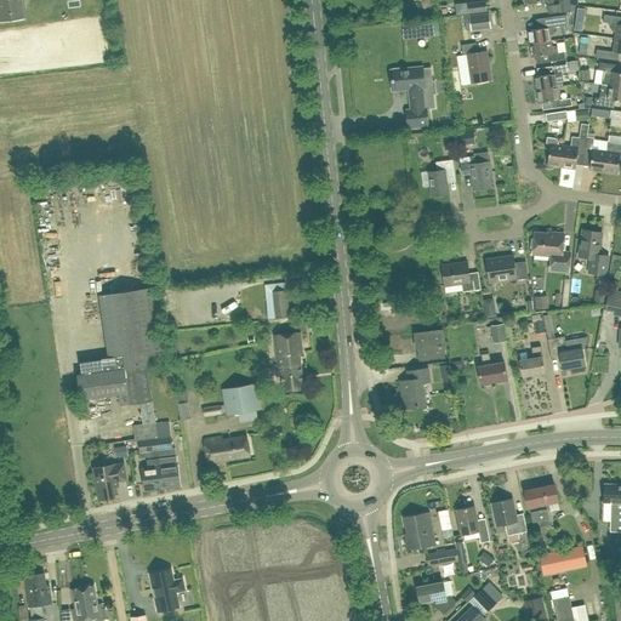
[(0,0),(0,21),(24,18),(22,0),(0,0)]
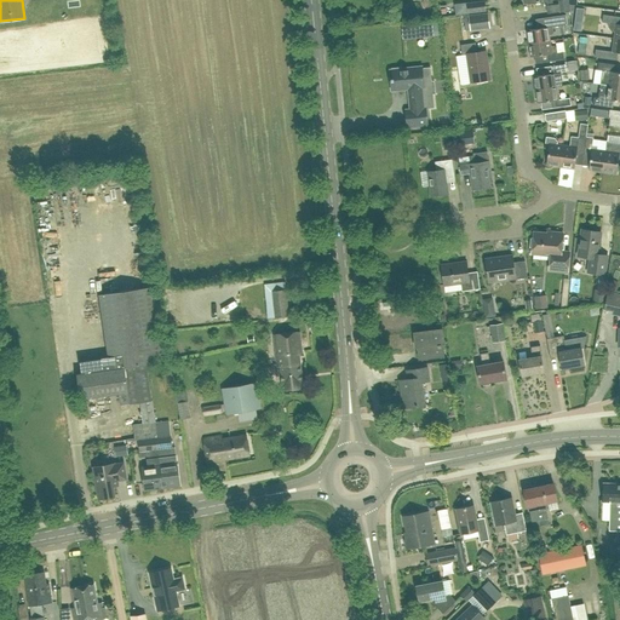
[(557,0),(560,12),(568,11),(566,0),(557,0)]
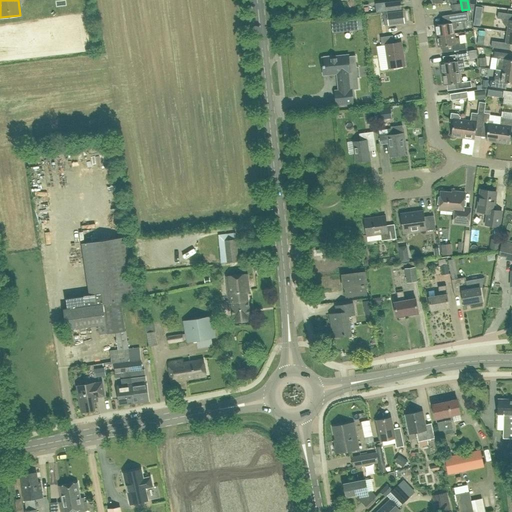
[(385,3),(375,4),(376,13),(387,11),(401,9),(400,1),(385,3)]
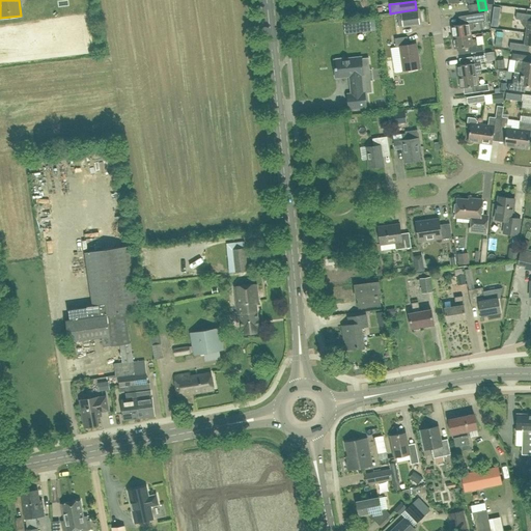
[(402,27),(420,25),(418,11),(401,14),(402,27)]
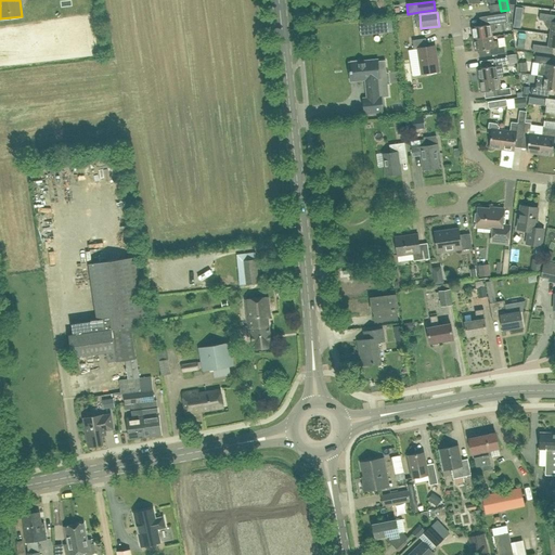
[(482,26),(472,27),(473,39),(492,37),(491,31),(494,31),(495,28),(494,25),(507,23),(506,13),(481,17),(482,26)]
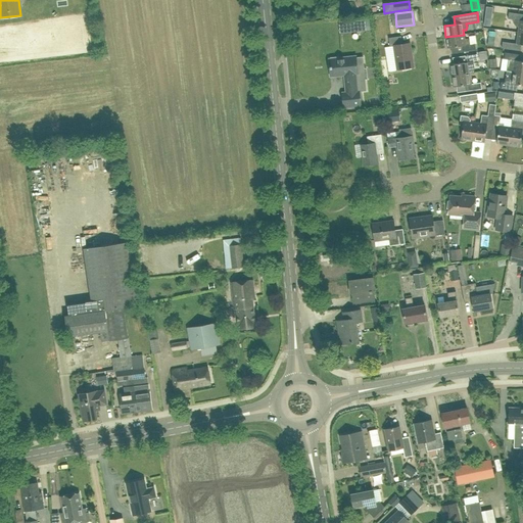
[(516,27),(519,27),(518,33),(522,33),(522,20),(522,17),(522,14),(509,12),(508,19),(513,19),(513,22),(516,27)]
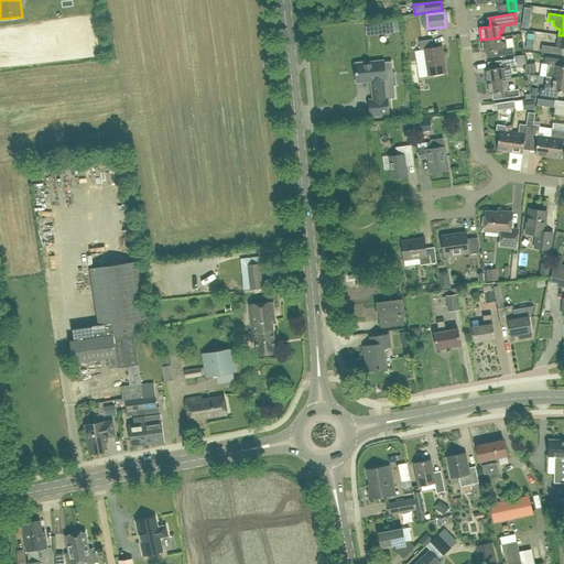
[(390,21),(388,21),(389,32),(401,31),(400,20),(399,20),(390,21)]
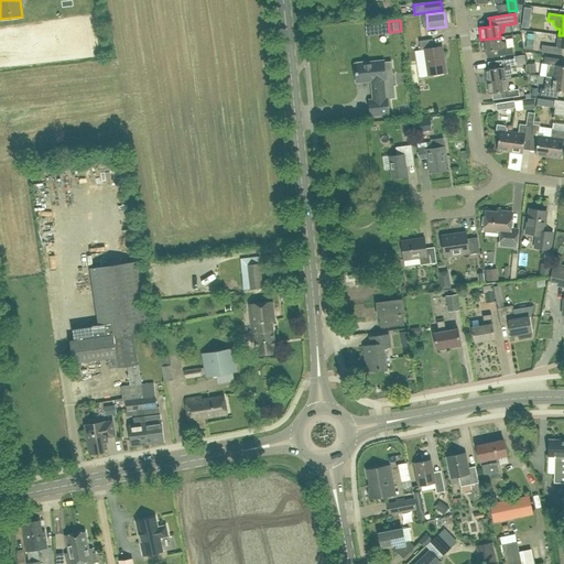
[(563,47),(563,35),(559,35),(556,47),(542,45),(541,52),(560,54),(560,47),(563,47)]
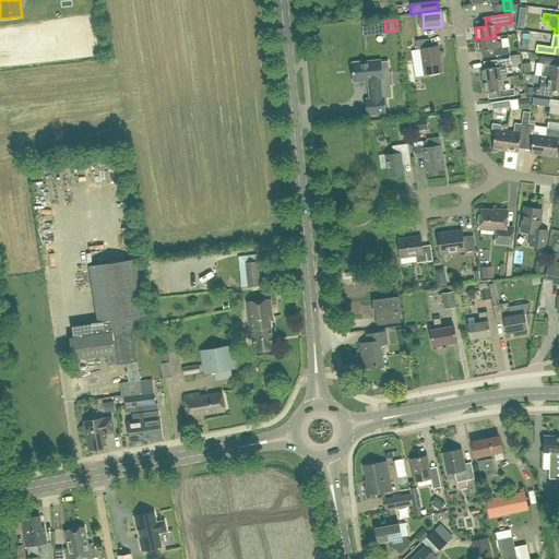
[(496,37),(476,39),(478,51),(494,49),(495,56),(509,54),(508,47),(502,48),(501,44),(499,42),(496,42),(496,37)]
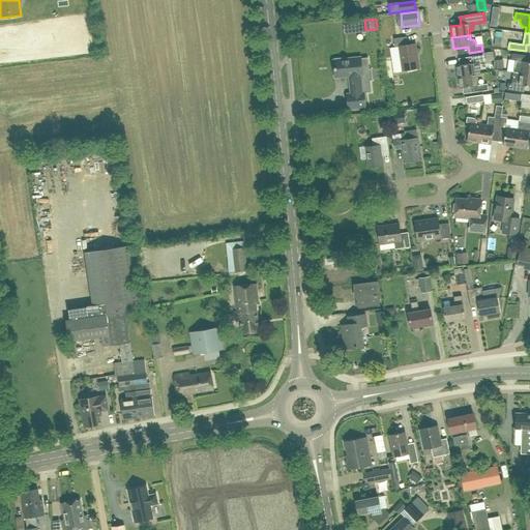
[(408,45),(406,37),(393,38),(394,48),(399,47),(402,70),(418,68),(415,43),(408,45)]
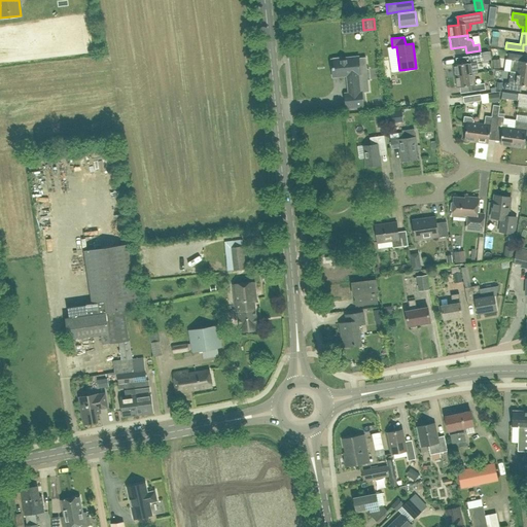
[(510,72),(526,73),(526,62),(521,61),(522,55),(508,54),(507,60),(512,60),(510,72)]
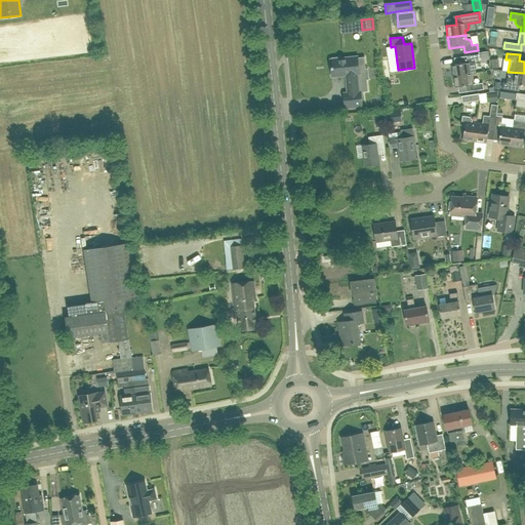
[(467,63),(451,65),(453,76),(471,74),(477,73),(475,62),(479,61),(478,54),(466,56),(467,63)]
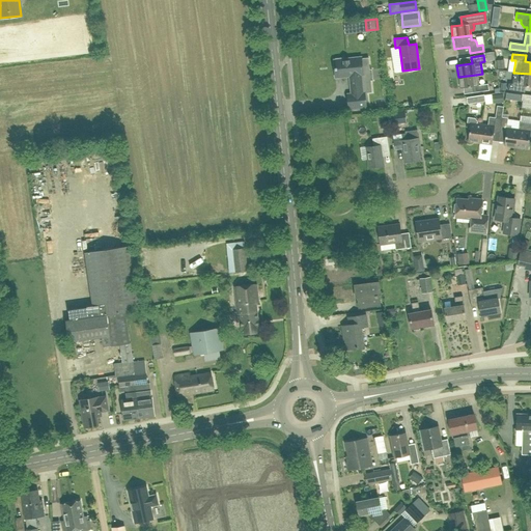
[(363,75),(361,58),(342,60),(342,58),(336,59),(336,60),(333,60),(335,78),(350,76),(352,93),(347,94),(348,108),(366,107),(365,92),(362,92),(360,75),(363,75)]
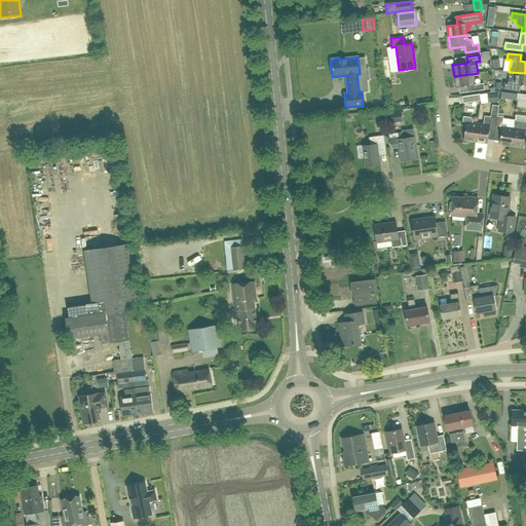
[(525,85),(525,73),(509,72),(508,83),(503,82),(502,89),(520,91),(521,85),(525,85)]
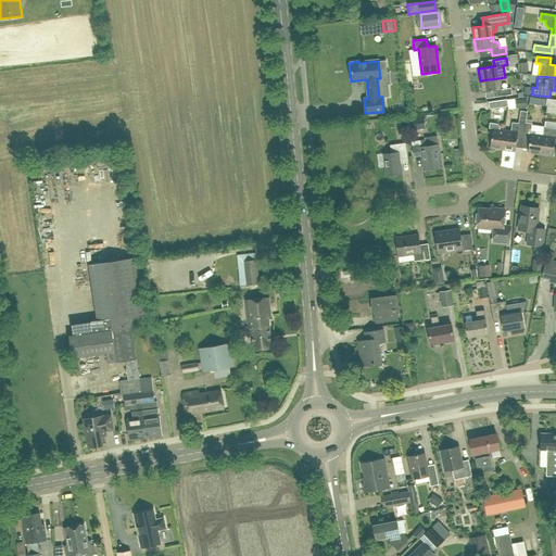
[(498,78),(480,80),(482,92),(497,90),(498,97),(512,95),(510,88),(501,89),(498,78)]
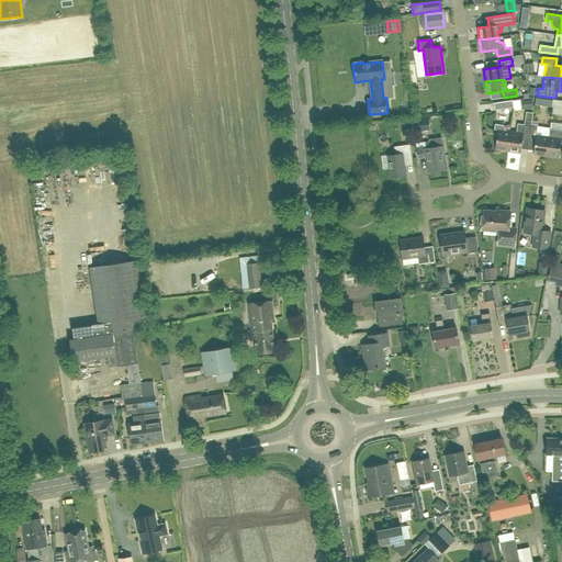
[(513,100),(498,102),(494,103),(495,110),(514,108),(513,100)]
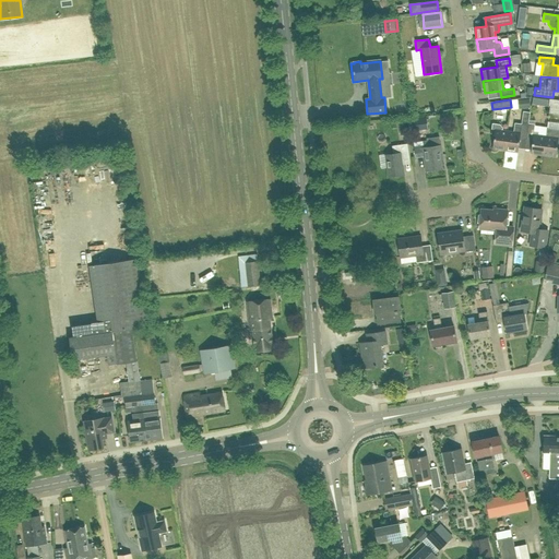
[(526,137),(528,123),(530,113),(523,111),(521,125),(514,123),(513,132),(508,131),(506,150),(518,152),(520,137),(526,137)]
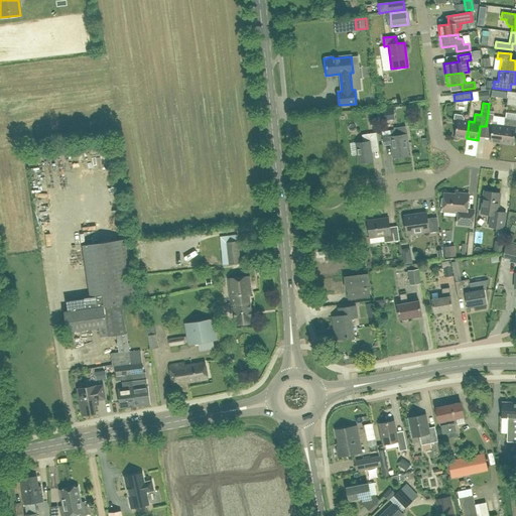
[(393,108),(377,110),(378,120),(394,118),(393,108)]
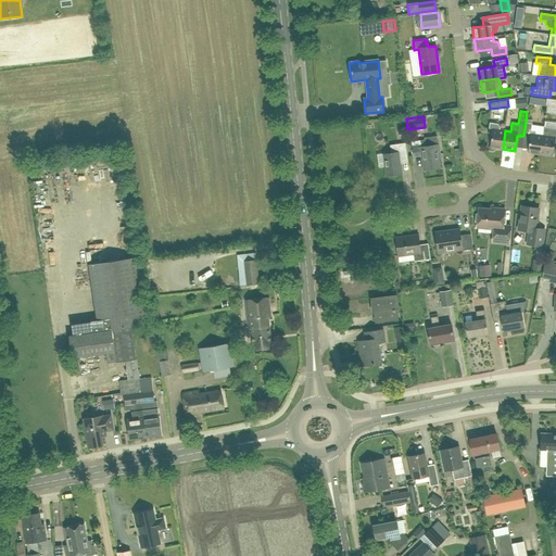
[(503,149),(505,130),(500,129),(500,127),(497,124),(490,123),(489,130),(492,130),(490,148),(503,149)]
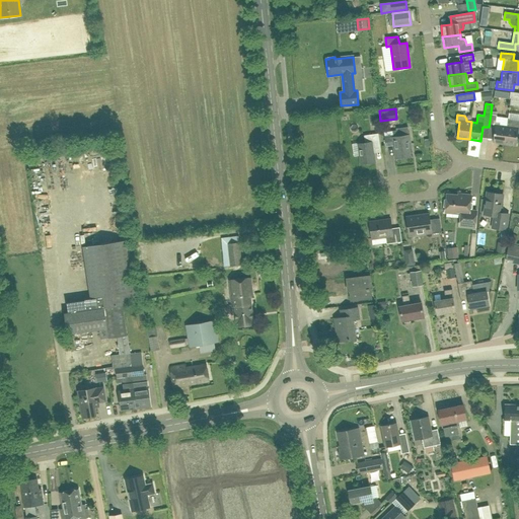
[(504,144),(507,127),(500,126),(500,123),(496,122),(497,116),(491,115),(489,127),(495,128),(493,142),(504,144)]
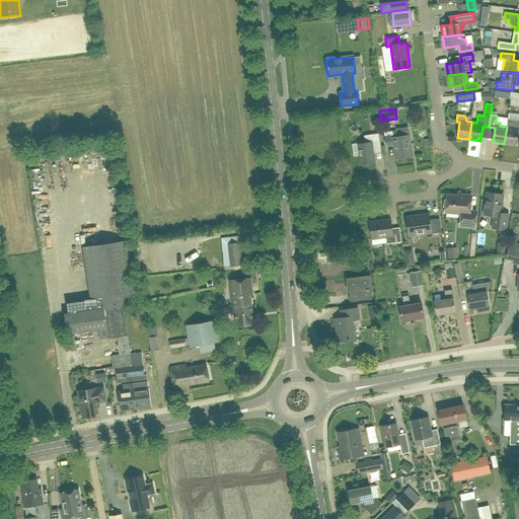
[(507,127),(504,144),(516,145),(518,129),(518,128),(518,121),(508,120),(507,127)]
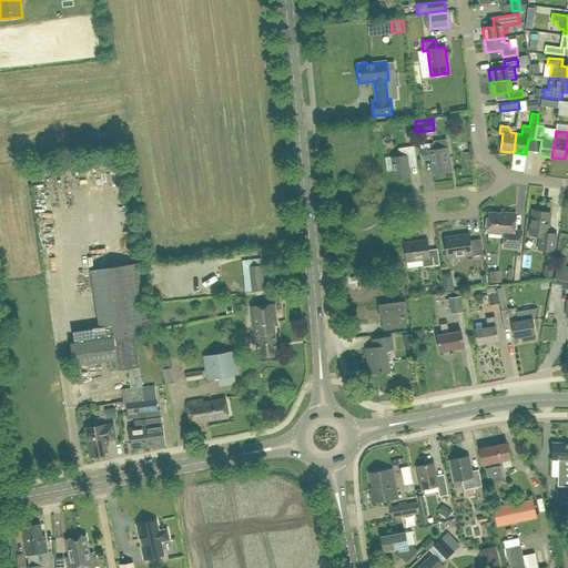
[(434,150),(434,143),(421,144),(422,158),(429,156),(433,174),(448,172),(447,158),(449,158),(448,148),(434,150)]
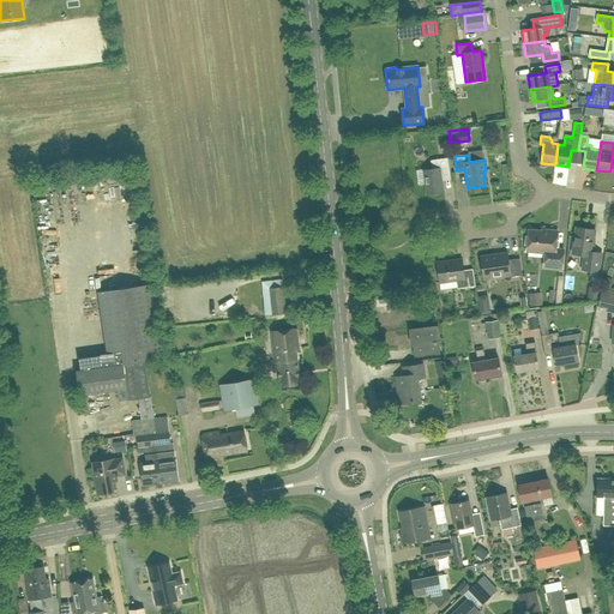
[(423,170),(417,172),(419,185),(425,185),(426,194),(444,191),(443,181),(441,176),(450,175),(447,158),(439,160),(431,161),(432,169),(423,170)]
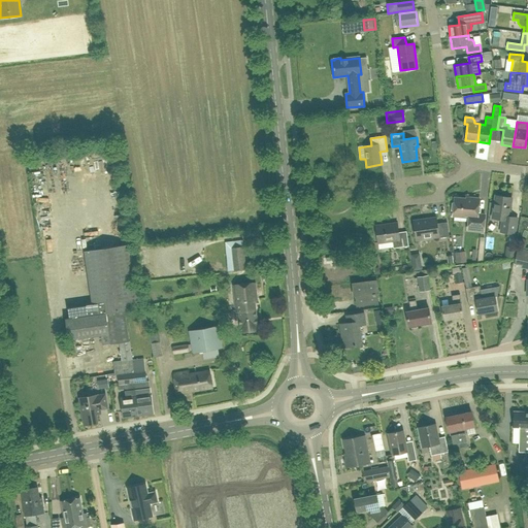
[(515,234),(517,218),(508,217),(512,198),(495,196),(492,218),(502,220),(500,232),(515,234)]
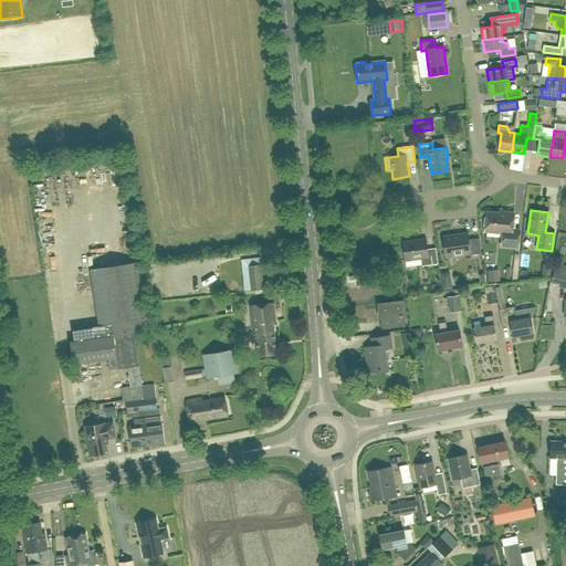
[(504,213),(488,211),(485,232),(503,233),(501,247),(517,248),(520,230),(512,229),(514,212),(504,212),(504,213)]
